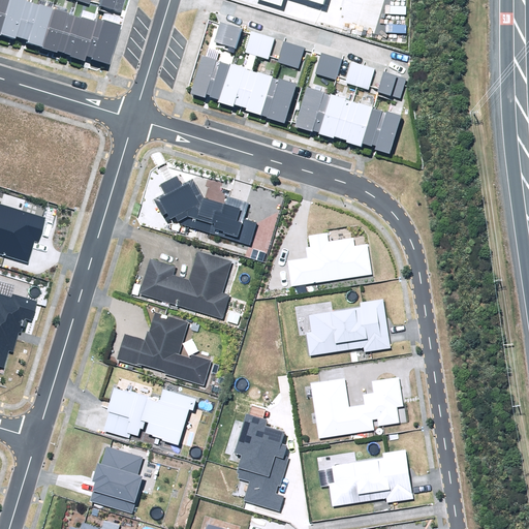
[(0,0),(0,34),(0,35),(1,34),(10,0),(0,0)]
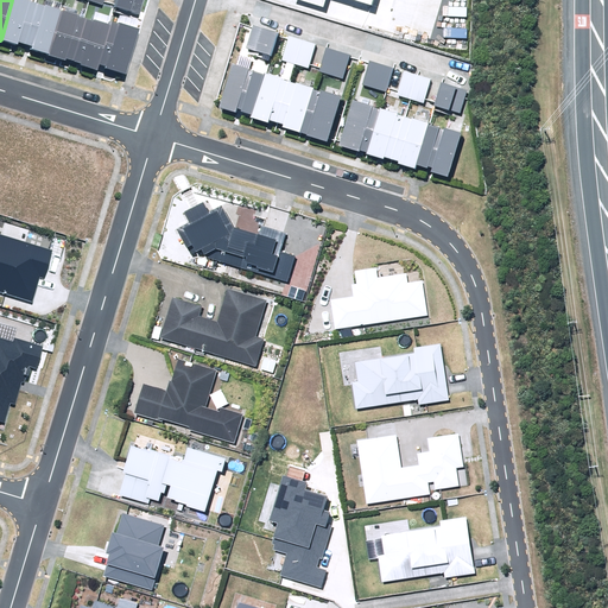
[(38,4),(31,1),(31,0),(12,0),(1,39),(18,44),(19,42),(26,44),(38,4)]
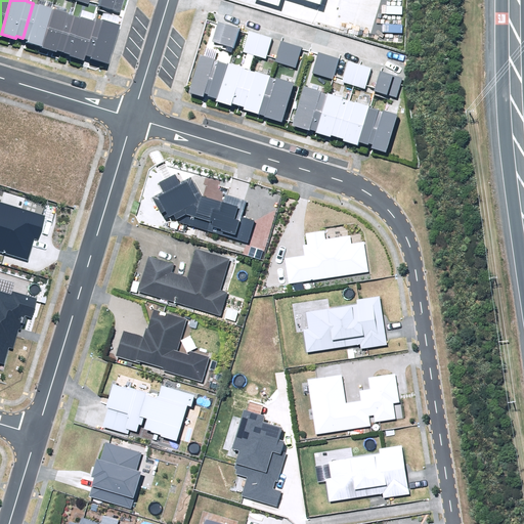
[(122,0),(97,0),(95,6),(117,14),(122,0)]
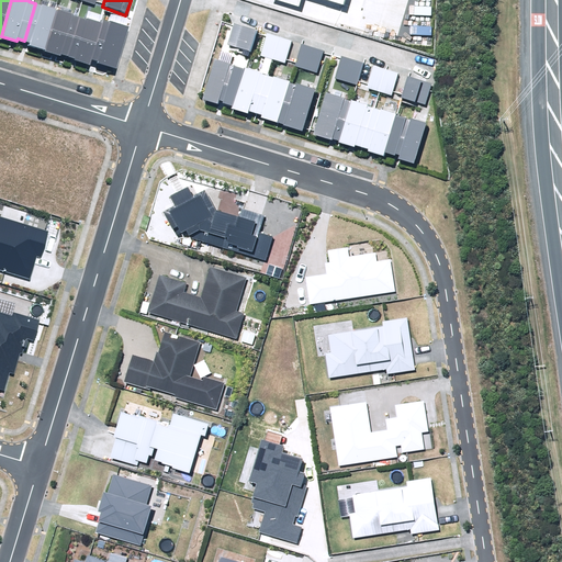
[(42,4),(42,6),(35,3),(24,41),(30,43),(29,45),(45,51),(58,9),(42,4)]
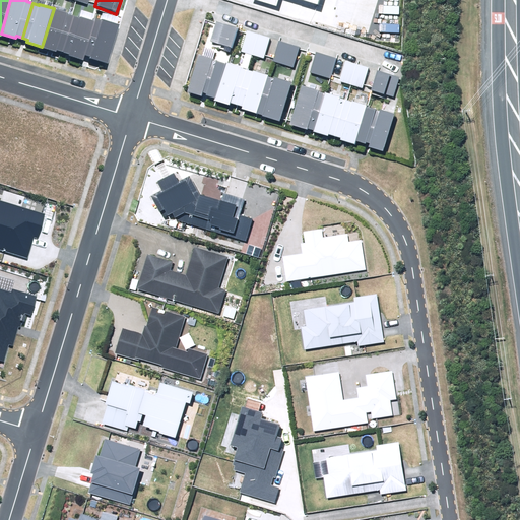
[(74,16),(68,14),(68,12),(54,8),(42,47),(56,51),(57,50),(63,52),(74,16)]
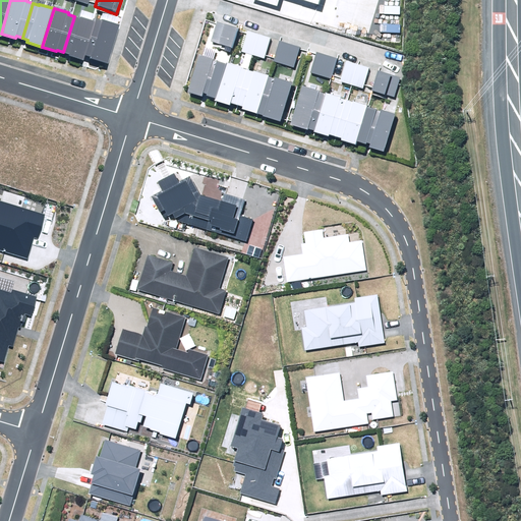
[(79,16),(79,17),(74,16),(63,52),(69,53),(69,55),(84,60),(85,55),(96,20),(79,16)]
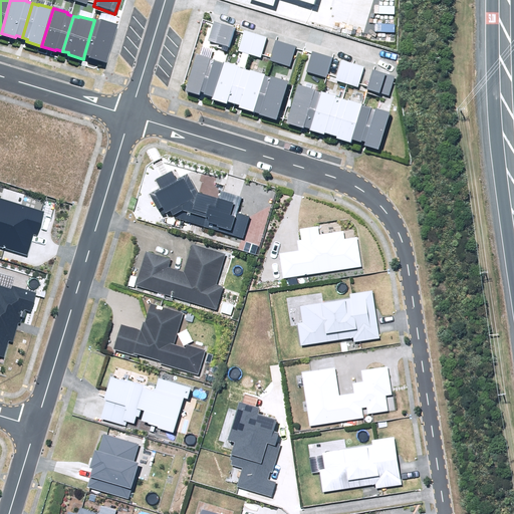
[(94,20),(84,54),(90,55),(89,57),(106,62),(118,24),(101,19),(100,20),(95,19),(94,20)]
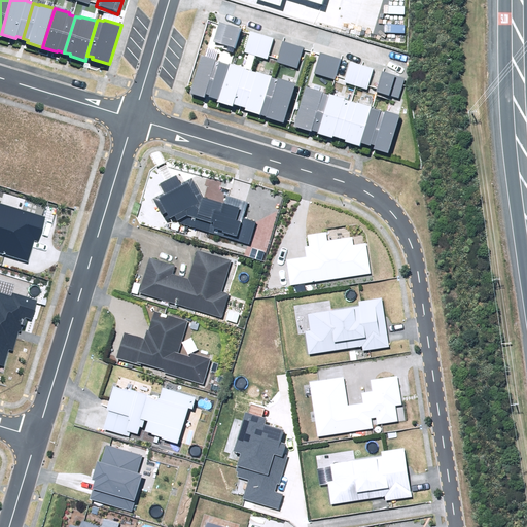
[(213,41),(236,48),(242,29),(219,22),(213,41)]
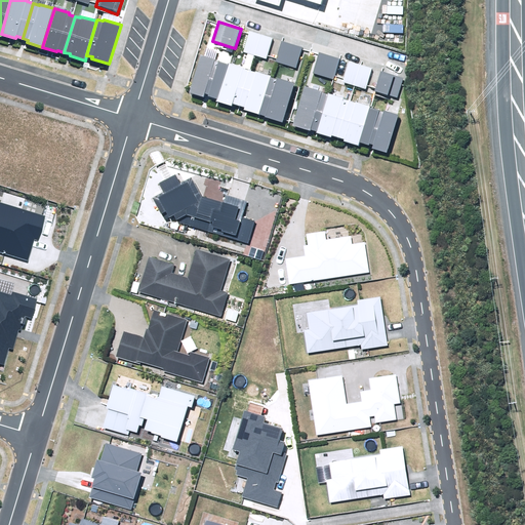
[(250,31),(243,52),(267,59),(273,38),(250,31)]
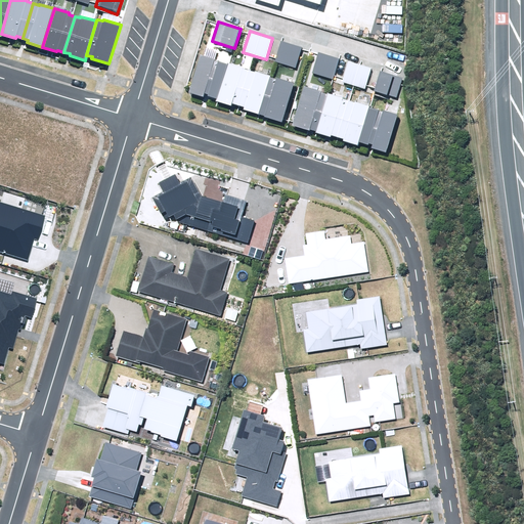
[(281,42),(275,61),(296,68),(301,48),(281,42)]
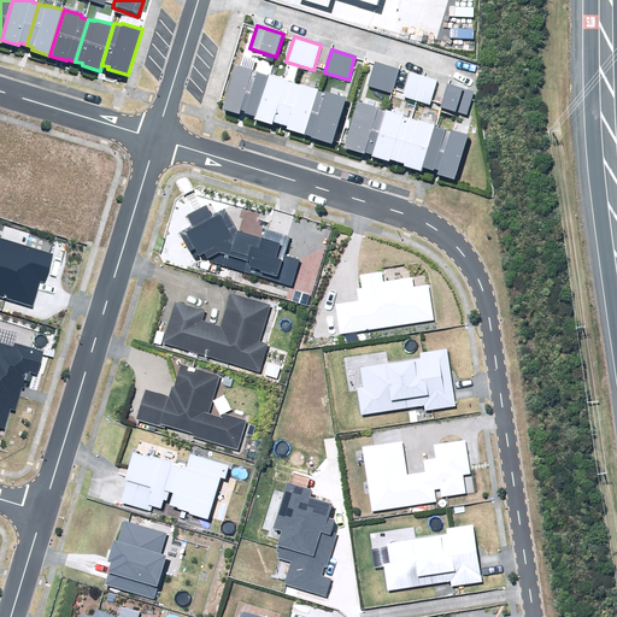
[(400,69),(375,62),(368,87),(393,93),(400,69)]
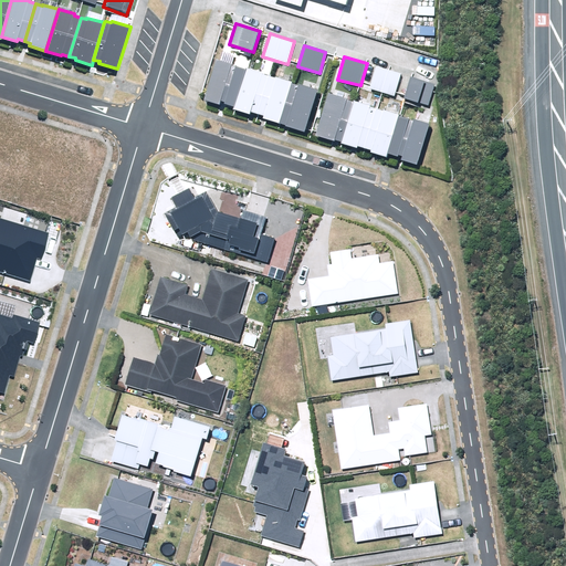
[(263,118),(304,132),(317,90),(217,59),(203,100),(220,104),(221,101),(226,102),(224,104),(234,107),(233,109),(250,115),(251,112),(264,115),(263,118)]
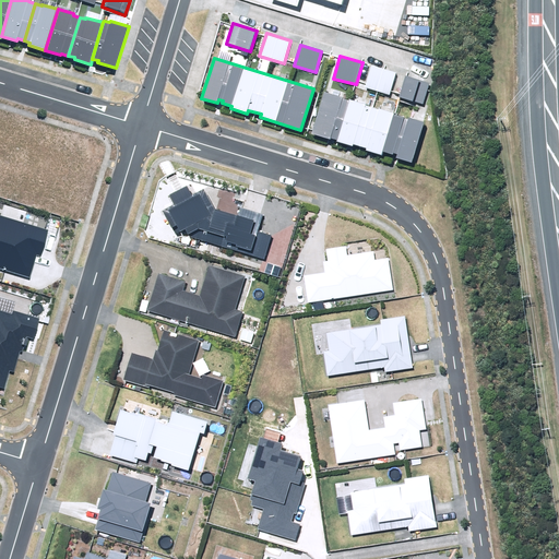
[(371,66),(365,87),(390,95),(396,73),(371,66)]
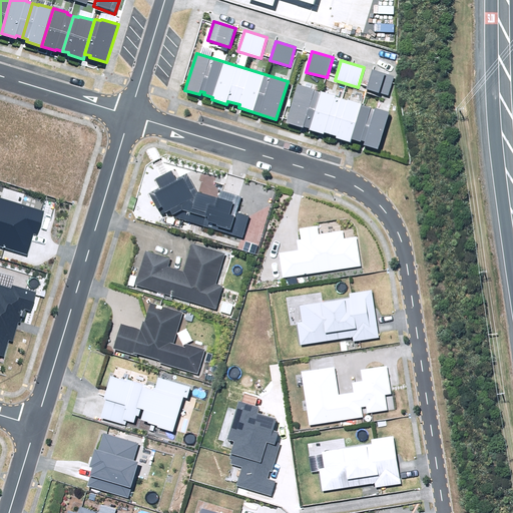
[(372,70),(366,89),(388,96),(394,76),(372,70)]
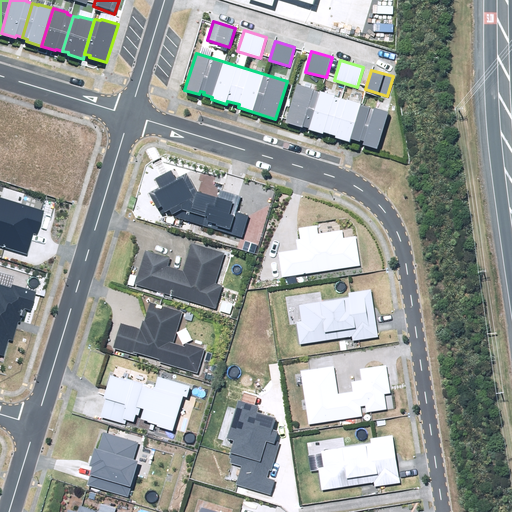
[(363,144),(377,149),(388,113),(297,84),(284,122),(302,128),(303,127),(309,128),(308,130),(323,134),(324,132),(336,136),(335,137),(349,142),(350,139),(360,142),(360,140),(364,141),(363,144)]
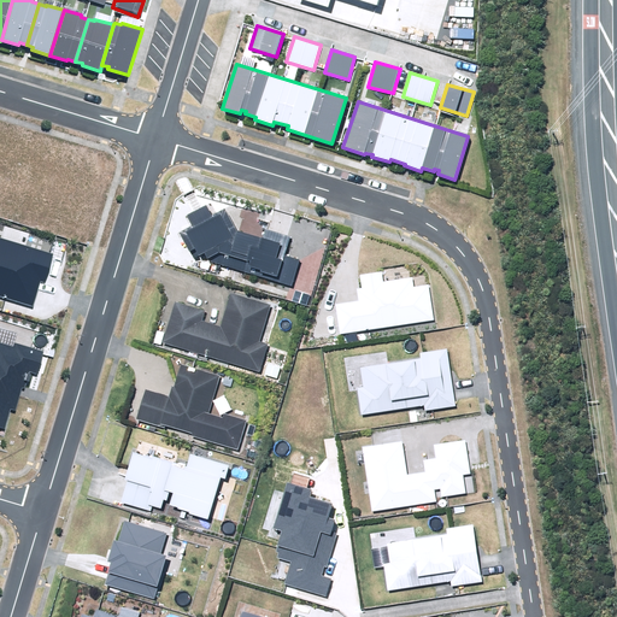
[(263,238),(238,230),(224,209),(212,216),(207,206),(187,216),(192,225),(180,233),(193,258),(205,252),(210,262),(292,286),(300,259),(286,254),(291,238),(264,229),(263,238)]
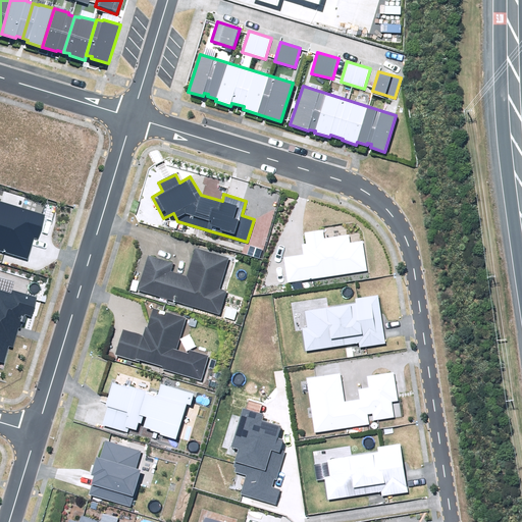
[(0,251),(28,259),(34,239),(39,240),(46,215),(0,201),(0,251)]
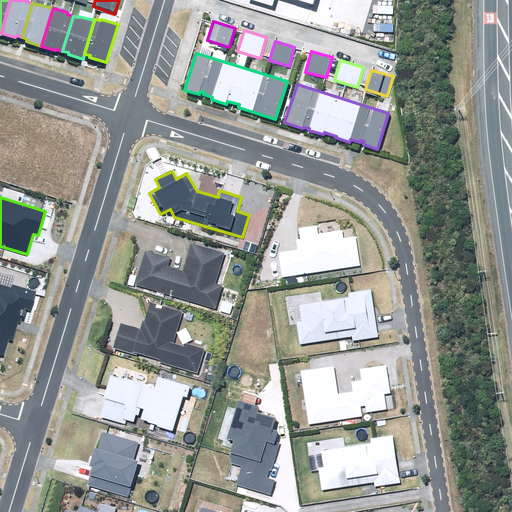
[(298,247),(279,250),(282,276),(361,262),(356,233),(344,236),(342,228),(319,231),(317,224),(299,226),(300,237),(297,237),(298,247)]
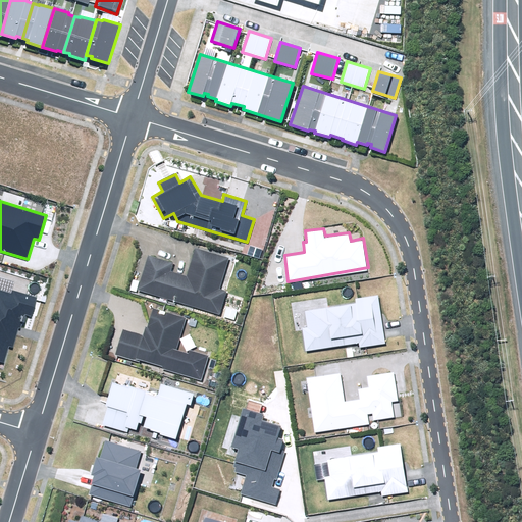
[(229,255),(195,245),(187,272),(173,268),(173,259),(148,251),(137,289),(219,312),(226,289),(220,285),(229,255)]
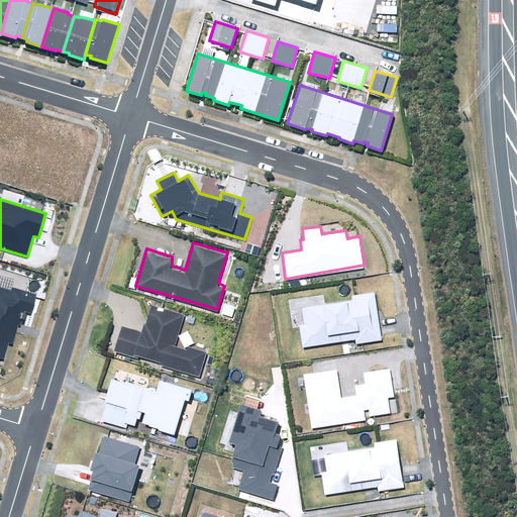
[(0,357),(4,359),(9,342),(13,343),(19,325),(20,325),(24,311),(31,313),(36,295),(12,288),(11,291),(0,288),(0,357)]
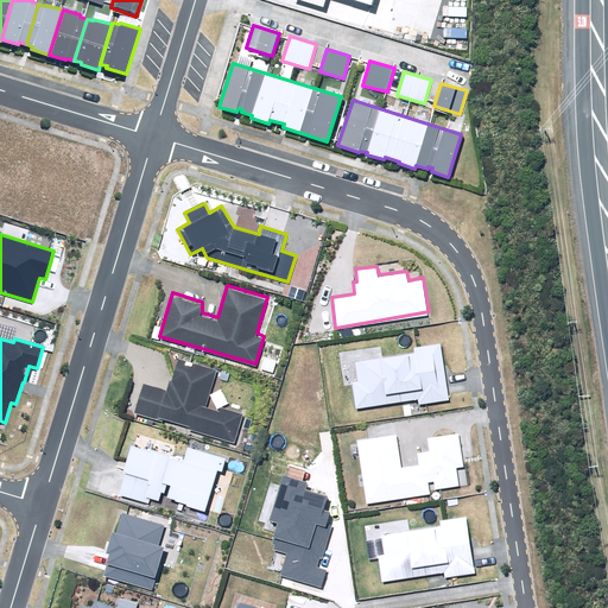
[(355,358),(359,378),(353,380),(356,404),(419,394),(420,399),(448,396),(439,341),(415,344),(415,349),(355,358)]
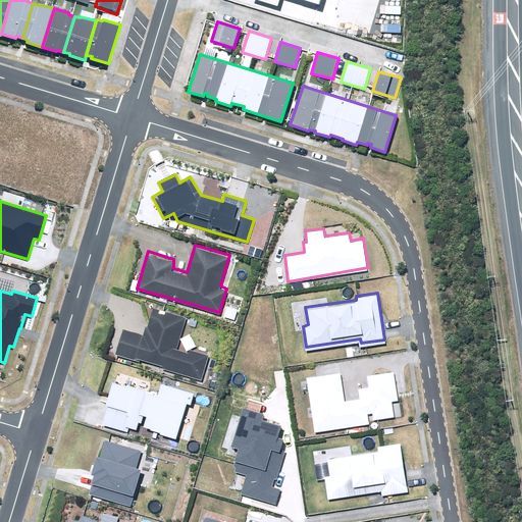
[(123,329),(116,355),(140,362),(141,360),(162,367),(162,368),(201,380),(209,355),(190,350),(188,354),(176,350),(187,318),(154,308),(148,327),(146,327),(143,335),(123,329)]
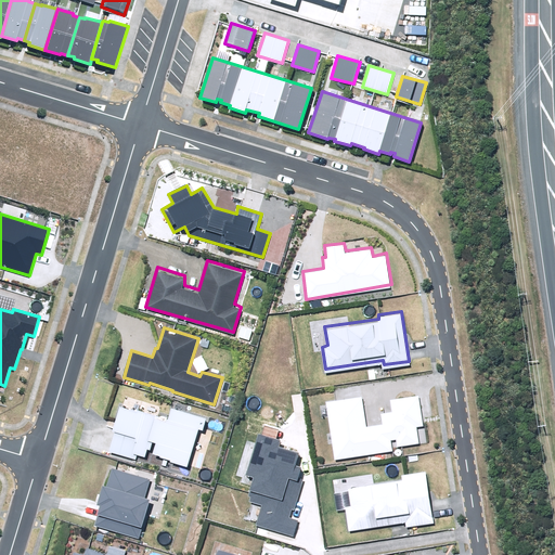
[(365,428),(361,399),(327,403),(335,460),(391,452),(390,441),(397,440),(398,448),(420,444),(417,428),(423,427),(418,396),(388,400),(390,413),(379,414),(382,426),(365,428)]
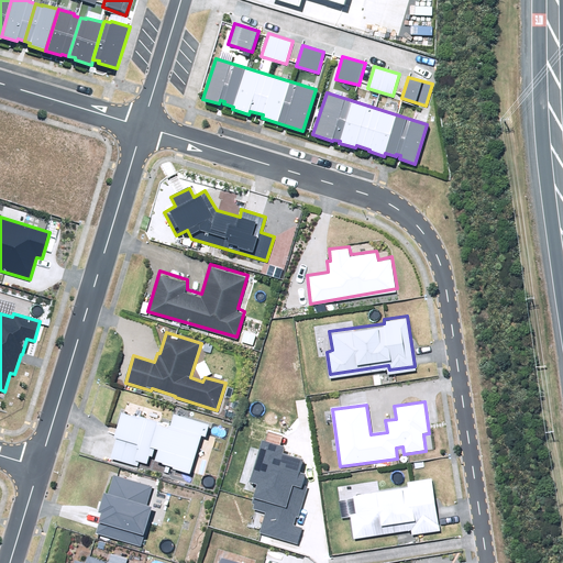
[(173,468),(189,474),(201,435),(206,437),(210,426),(173,415),(168,428),(156,424),(157,423),(121,412),(113,438),(116,439),(110,457),(138,466),(139,462),(146,464),(148,456),(152,457),(155,449),(158,450),(154,462),(163,464),(174,467),(173,468)]
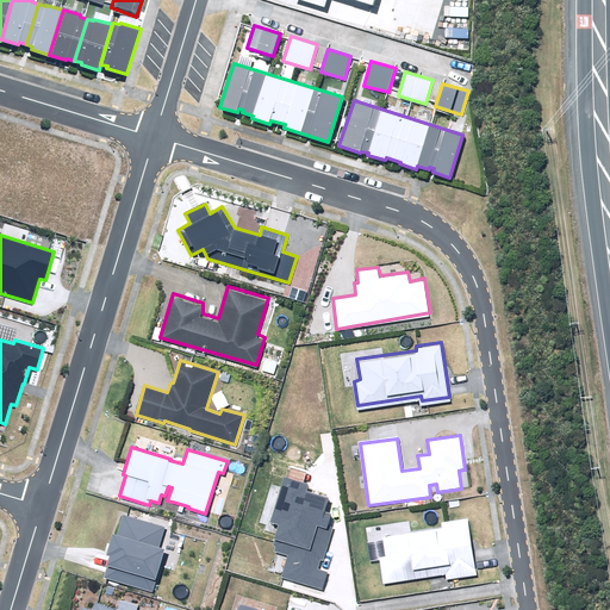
[(281,577),(322,590),(328,572),(317,568),(321,560),(323,561),(334,528),(328,526),(331,514),(325,512),(330,498),(306,491),(309,485),(284,477),(269,522),(279,524),(273,546),(275,546),(274,552),(288,555),(281,577)]
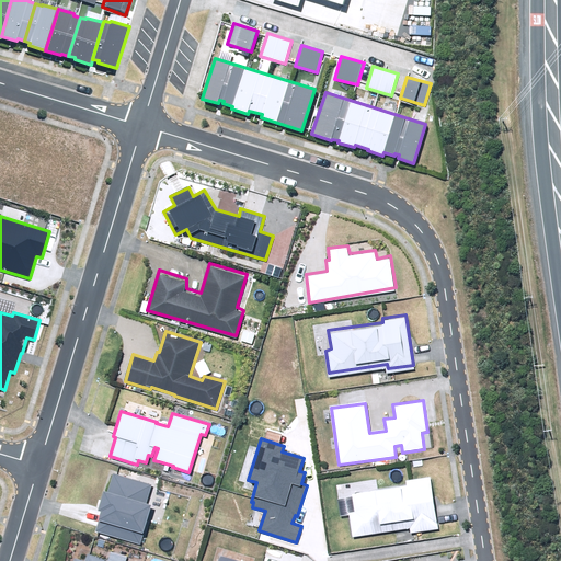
[(95,531),(139,545),(151,504),(146,503),(151,484),(113,473),(107,493),(103,491),(98,511),(102,512),(95,531)]
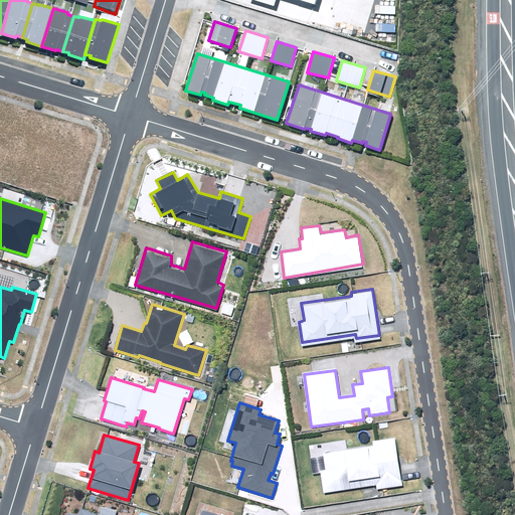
[(322,472),(324,493),(375,487),(376,490),(403,487),(396,437),(372,441),(372,446),(323,453),(323,456),(310,458),(312,473),(322,472)]
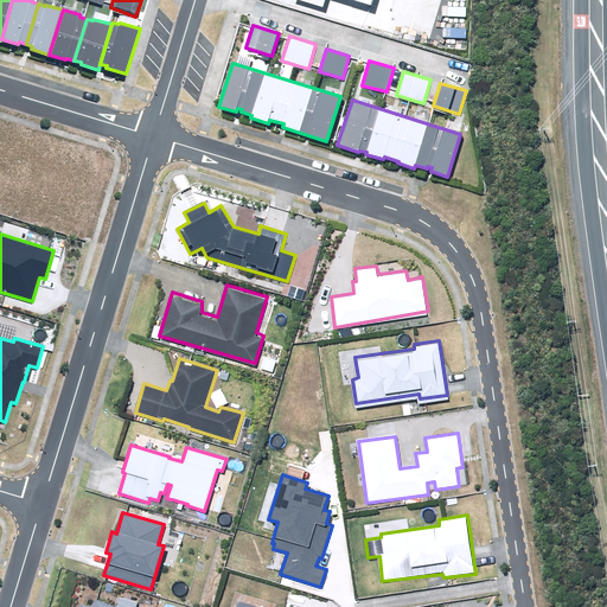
[(135,606),(138,604),(119,596),(115,605),(95,599),(91,606),(90,606),(80,604),(78,606),(135,606)]
